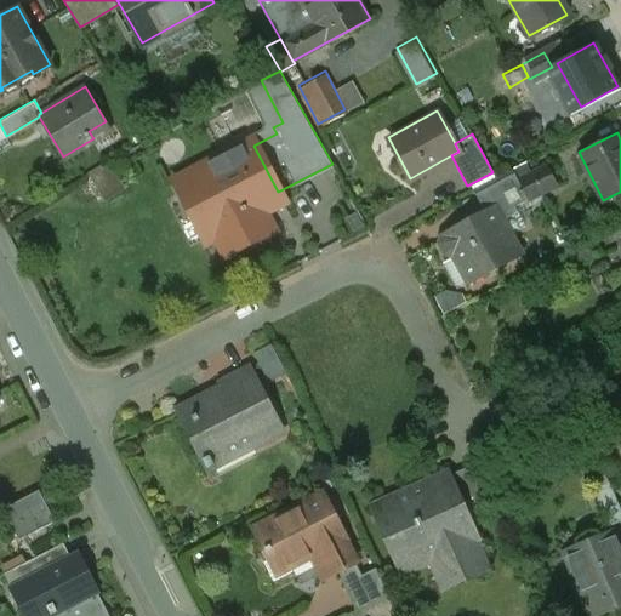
[(254,146),(233,158),(229,150),(208,161),(215,177),(187,192),(208,232),(220,224),(229,245),(265,227),(255,209),(262,204),(265,209),(281,200),(278,192),(254,146)]
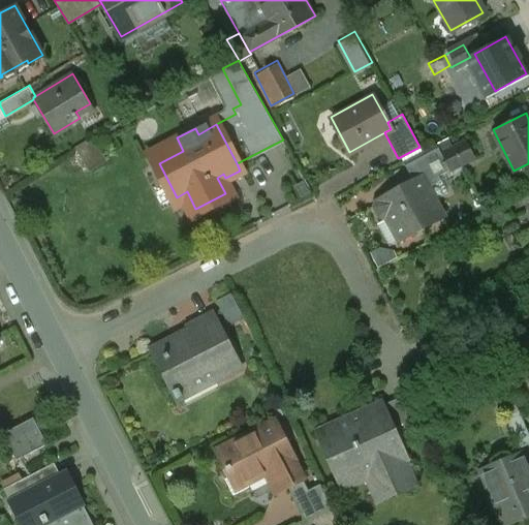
[(78,143),(89,165),(107,156),(96,133),(78,143)]
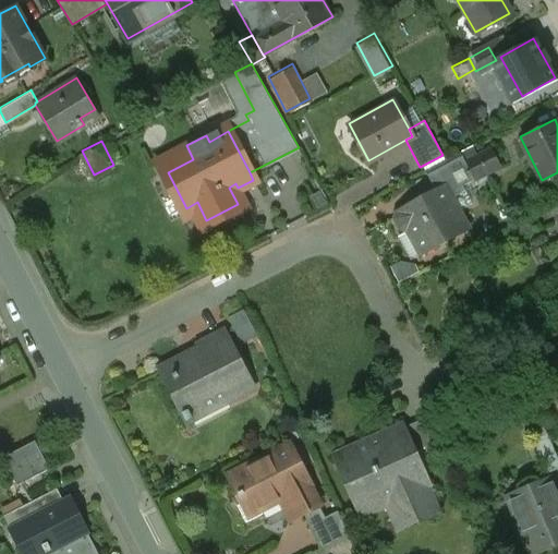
[(492,147),(477,154),(486,171),(500,164),(492,147)]
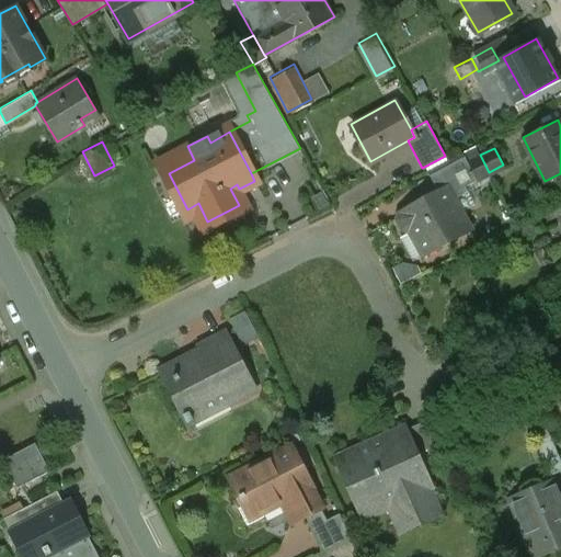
[(464,155),(430,173),(437,190),(446,185),(453,197),(467,189),(465,184),(476,179),(467,161),(464,155)]
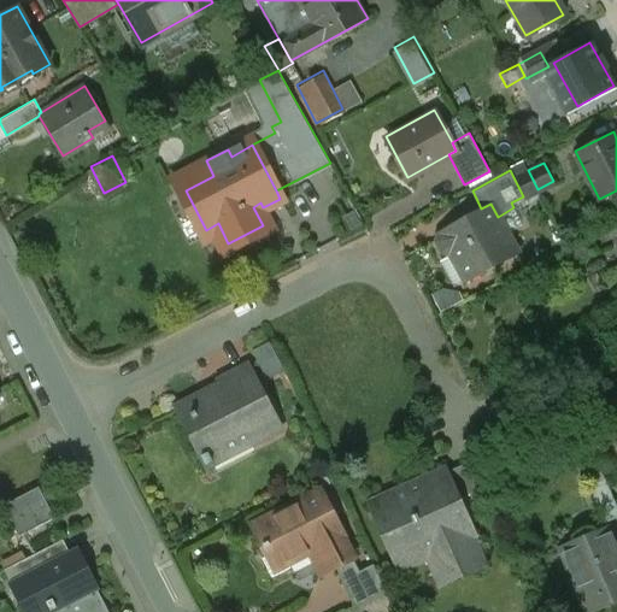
[(528,170),(513,177),(523,196),(538,189),(528,170)]
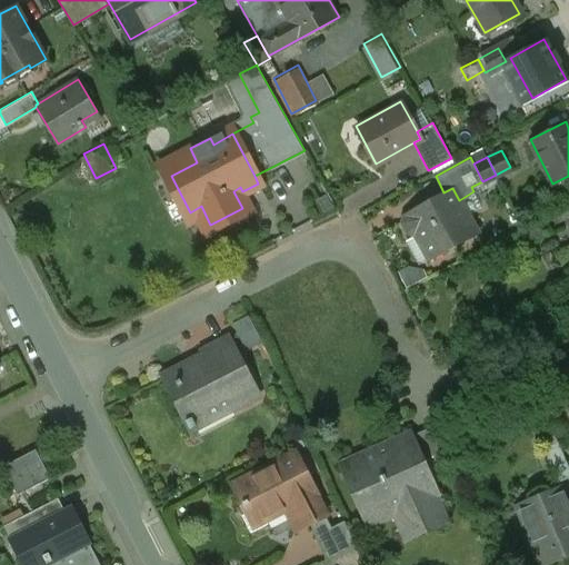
[(443,192),(402,215),(400,221),(407,233),(412,235),(417,233),(430,257),(476,233),(459,200),(452,188),(443,192)]
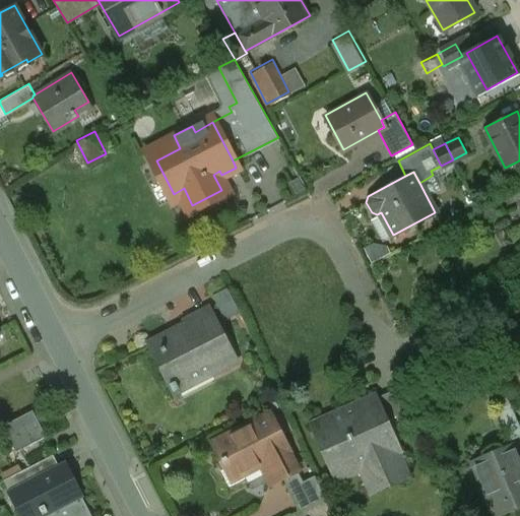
[(210,294),(218,319),(240,312),(232,286),(210,294)]
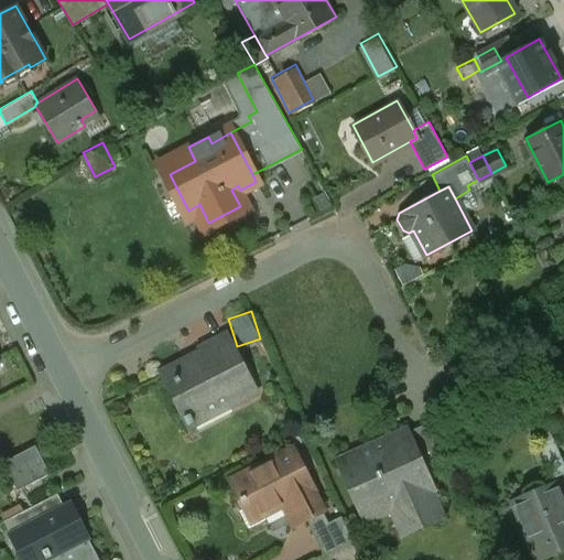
[(226,333),(160,367),(188,423),(256,389),(226,333)]
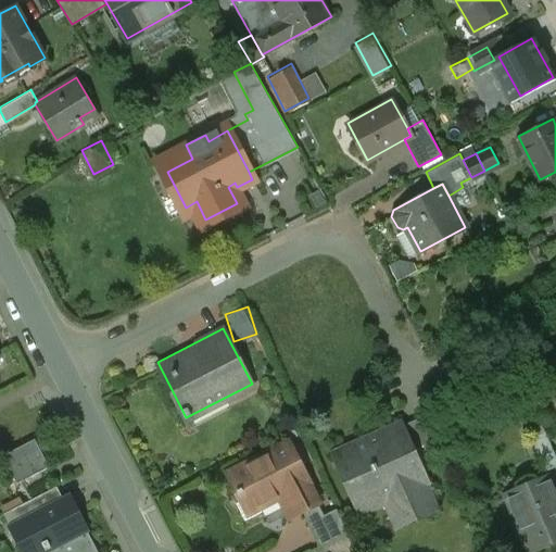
[(400,423),(335,452),(356,501),(392,486),(403,511),(428,499),(431,507),(433,506),(422,481),(425,480),(411,448),(422,443),(414,423),(402,428),(400,423)]
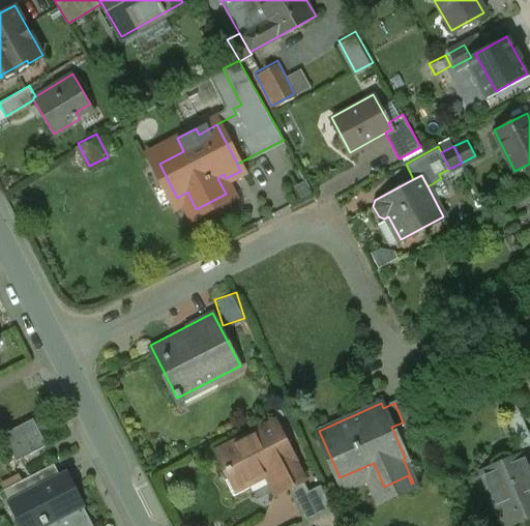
[(529,442),(529,435),(520,410),(506,416),(520,447),(529,442)]
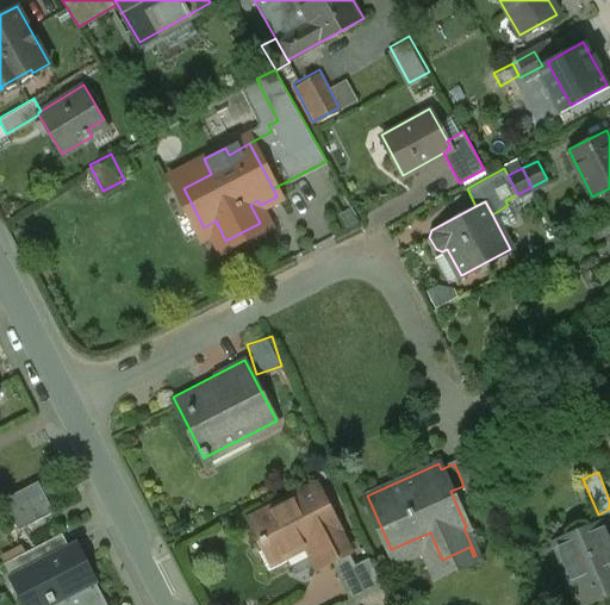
[(38,480),(2,498),(18,529),(54,511),(38,480)]
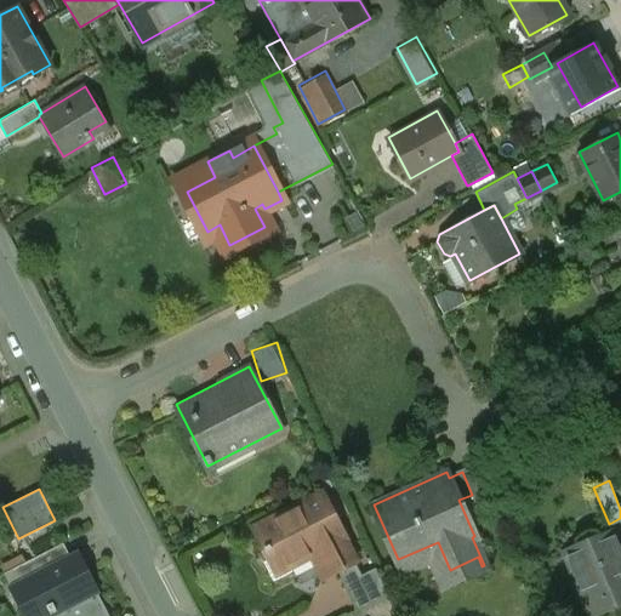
[(323,497),(258,530),(256,526),(254,528),(269,557),(263,559),(274,579),(292,569),(290,564),(290,558),(307,549),(312,551),(319,564),(339,571),(343,582),(362,572),(342,536),(345,535),(323,491),(320,494),(323,497)]
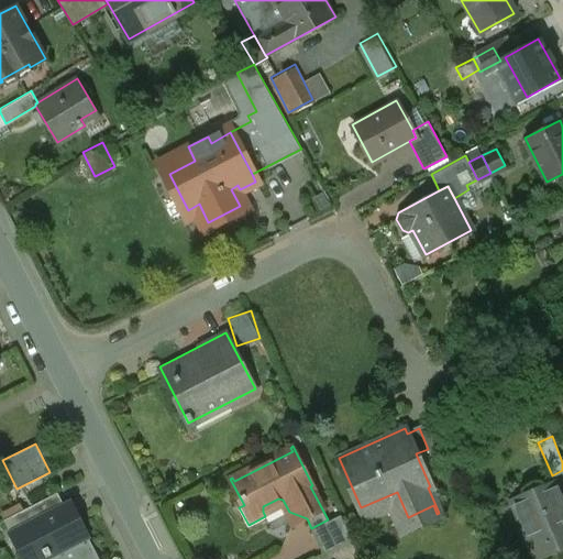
[(562,499),(555,480),(511,499),(537,558),(562,547),(562,499)]
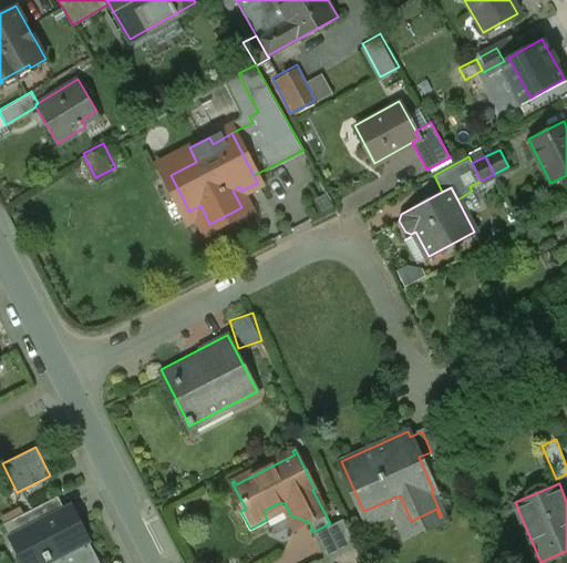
[(58,494),(3,522),(10,534),(64,507),(58,494)]
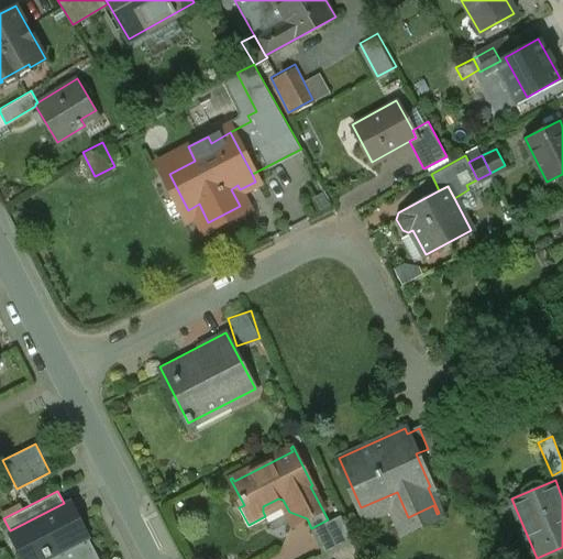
[(64,503),(10,530),(24,558),(25,558),(44,549),(46,555),(50,552),(52,558),(99,558),(77,514),(70,517),(64,503)]
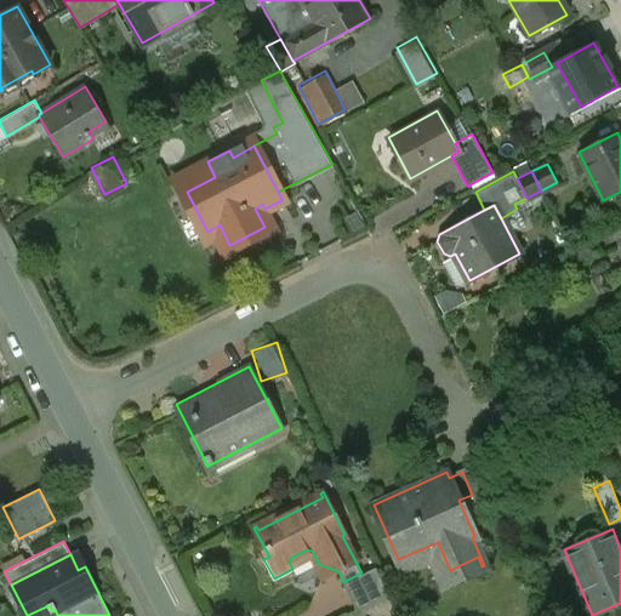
[(362,572),(343,582),(357,608),(387,592),(375,566),(362,572)]
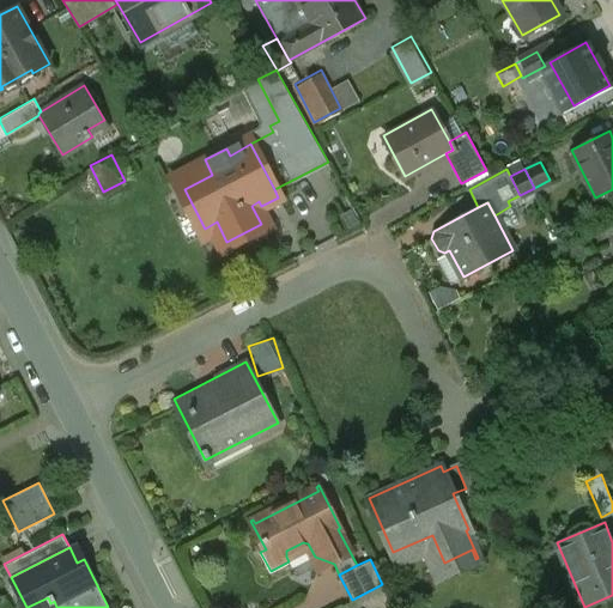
[(352,600),(343,605),(343,607),(393,607),(382,584),(352,600)]
